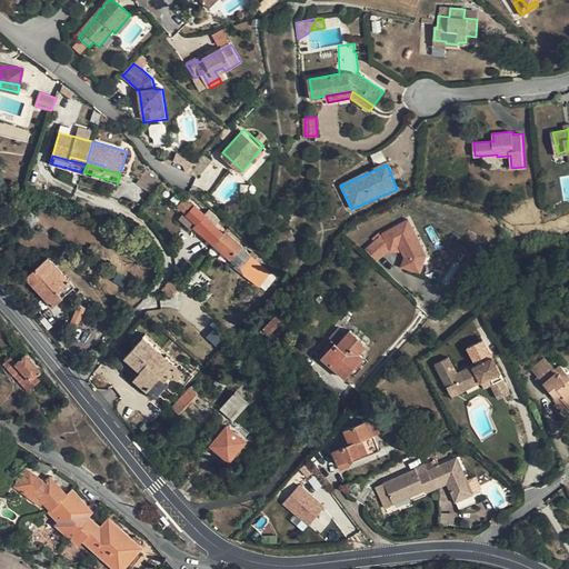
[(146,167),(138,179),(152,188),(160,176),(146,167)]
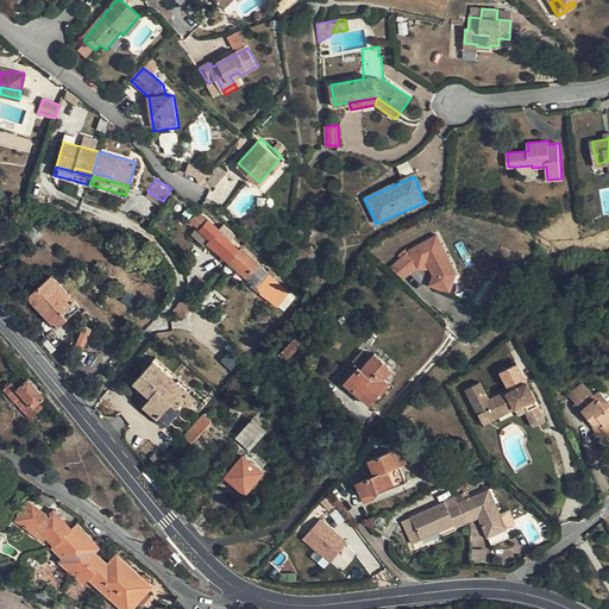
[(425,182),(418,184),(421,194),(428,190),(425,182)]
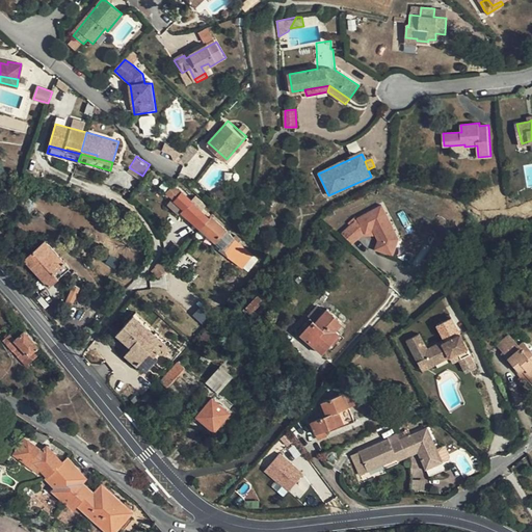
[(162,174),(156,167),(153,170),(158,177),(162,174)]
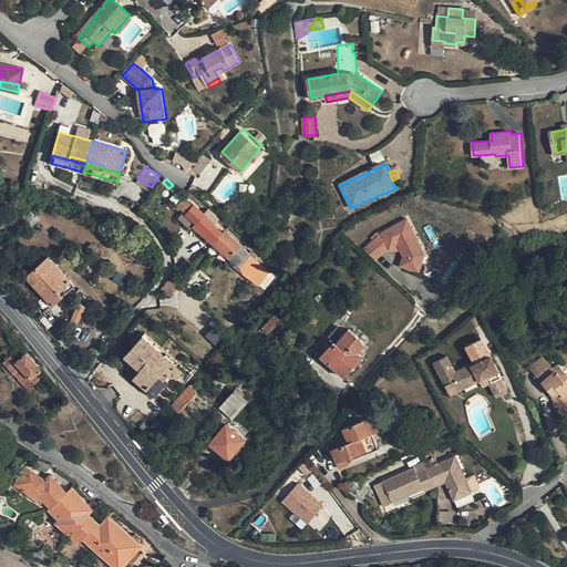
[(178,206),(181,208),(188,199),(186,197),(178,206)]
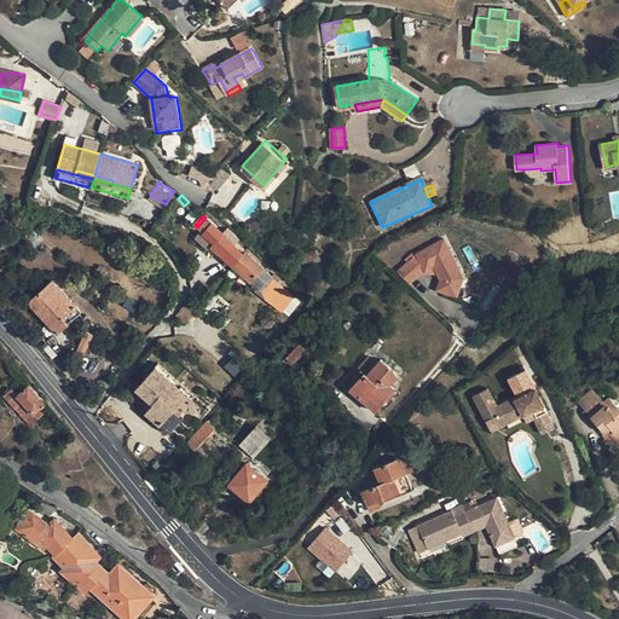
[(227,227),(225,230),(223,232),(206,218),(197,227),(214,242),(212,246),(233,265),(244,250),(227,236),(230,235),(232,230),(227,227)]
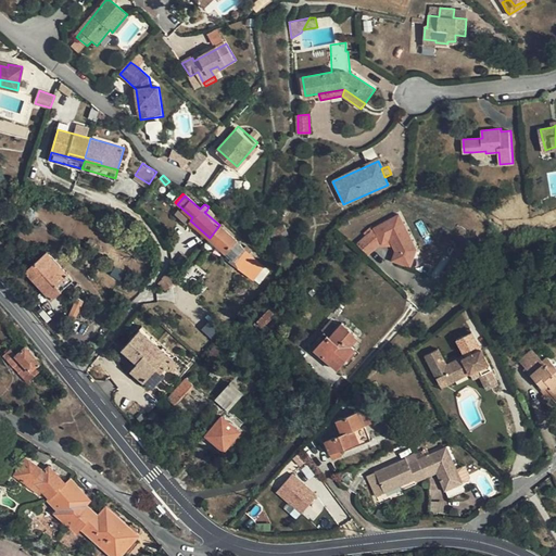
[(30,207),(23,218),(30,223),(37,212),(30,207)]
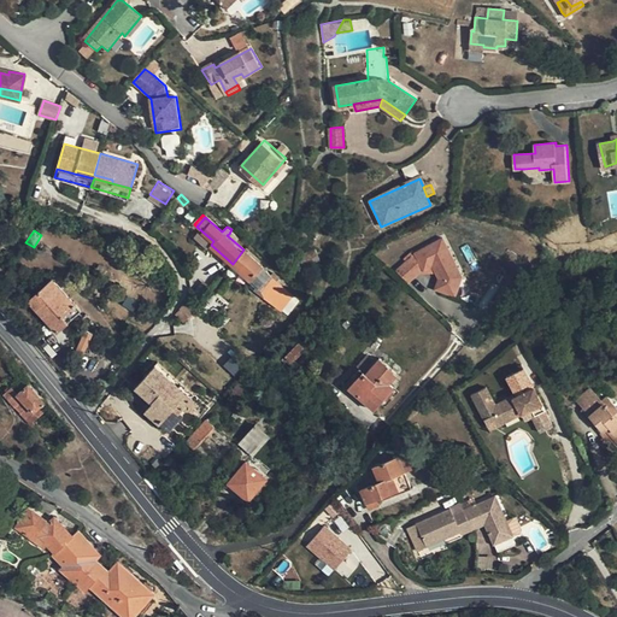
[(393,269),(406,282),(419,268),(429,264),(435,278),(433,288),(448,293),(456,268),(439,236),(411,250),(393,269)]
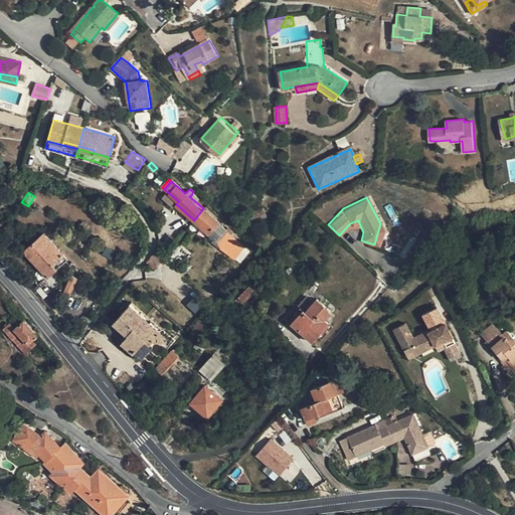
[(227,229),(205,207),(203,208),(194,220),(208,232),(206,236),(225,252),(236,238),(231,233),(233,231),(229,227),(227,229)]
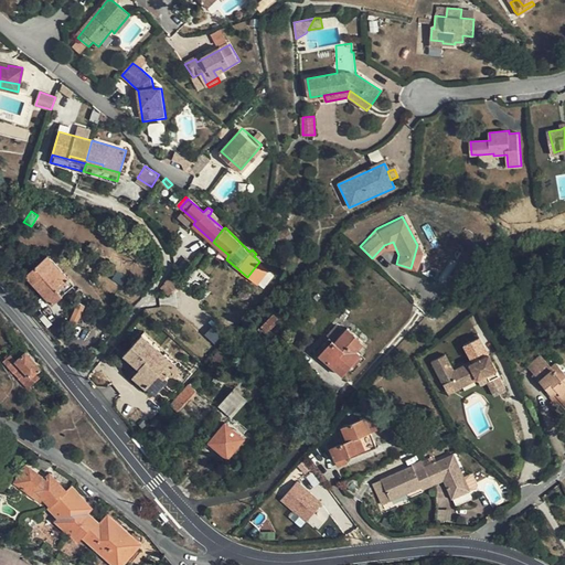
[(294,237),(289,227),(275,233),(278,243),(294,237)]
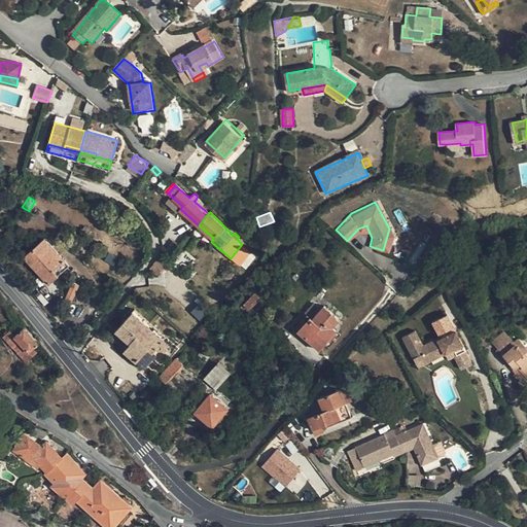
[(392,235),(389,229),(383,250),(387,251),(392,235)]
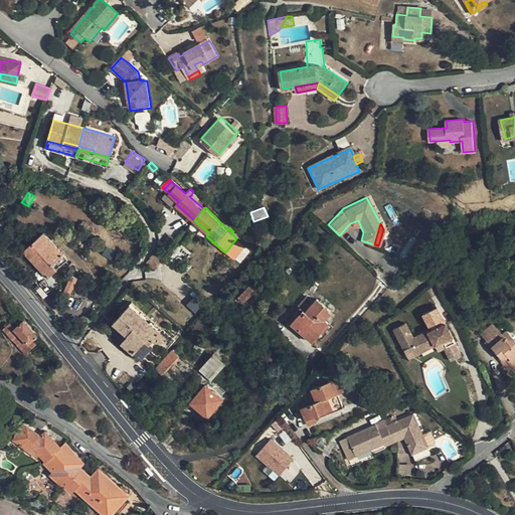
[(67,258),(44,231),(24,249),(48,276),(67,258)]
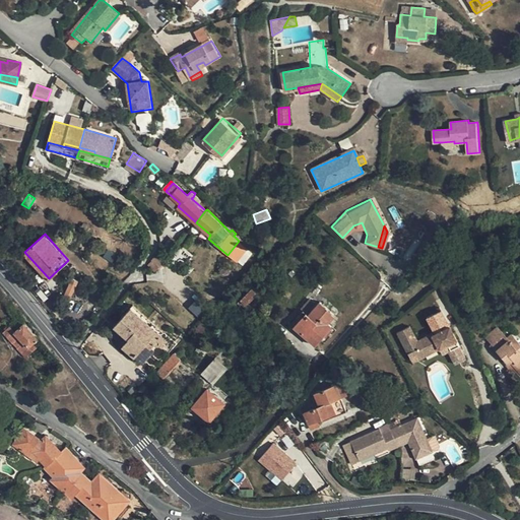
[(166,261),(158,254),(151,260),(158,267),(166,261)]
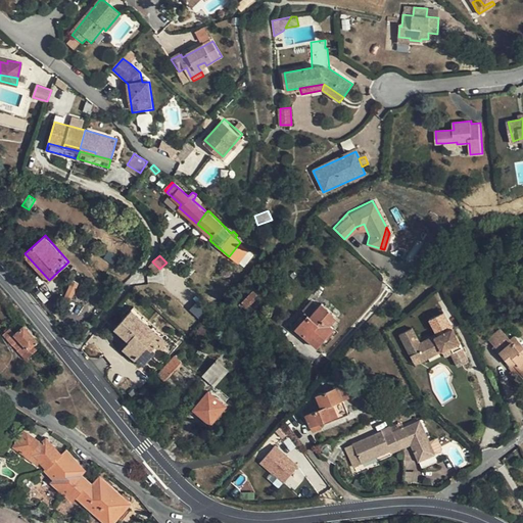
[(428,267),(431,265),(428,259),(419,267),(423,271),(428,267)]
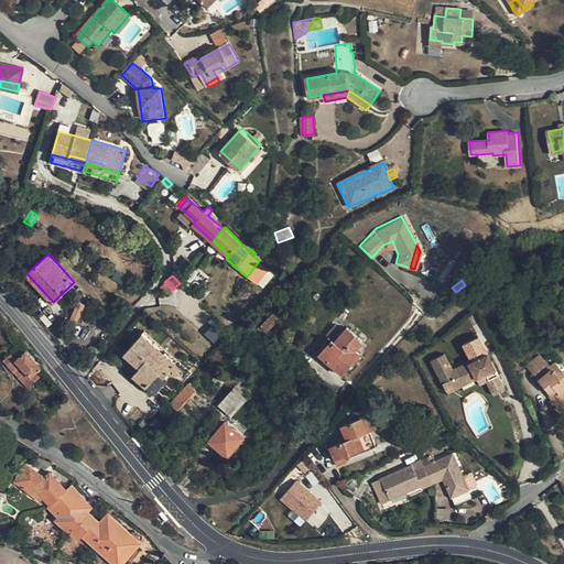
[(464,304),(470,299),(462,288),(456,292),(464,304)]
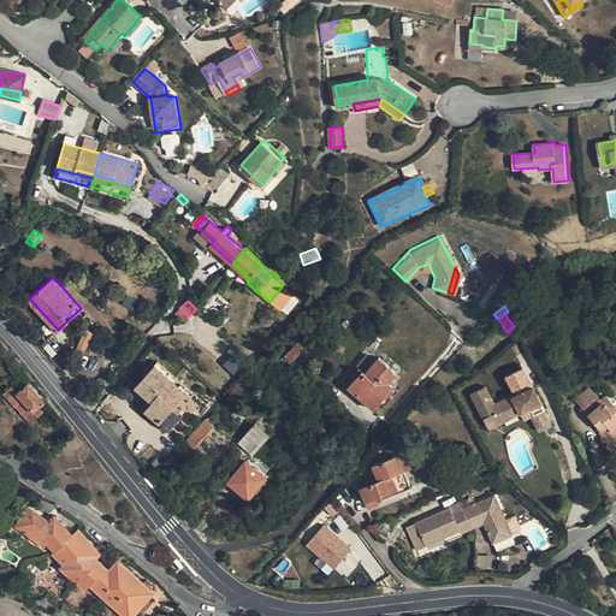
[(304,345),(300,342),(285,355),(290,360),(304,345)]
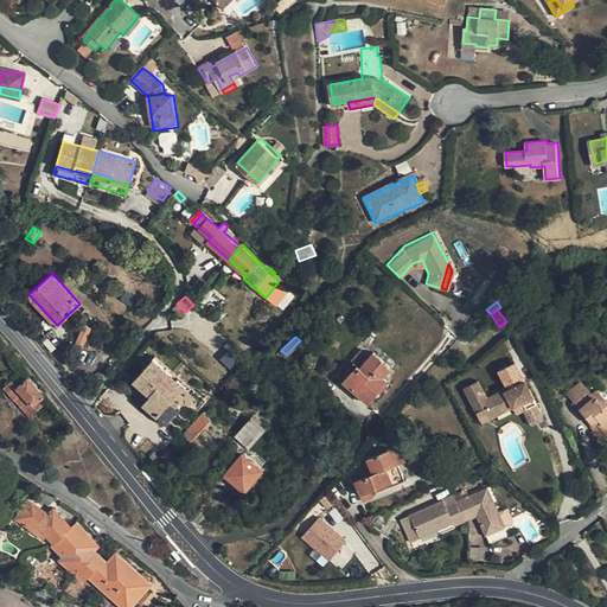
[(352,359),(355,362),(358,364),(360,366),(370,355),(362,347),(352,359)]
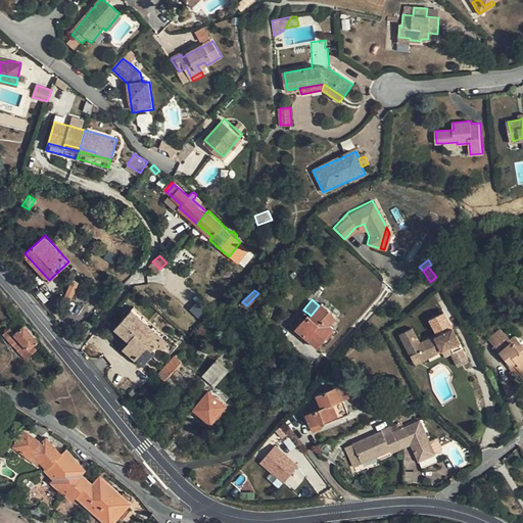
[(429,310),(436,322),(450,314),(443,301),(429,310)]
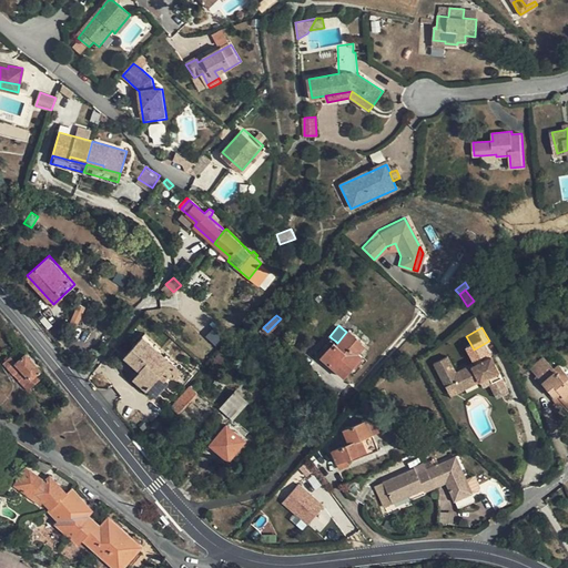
[(337,343),(335,341),(323,356),(345,375),(362,354),(358,352),(366,342),(350,328),(346,332),(337,343)]
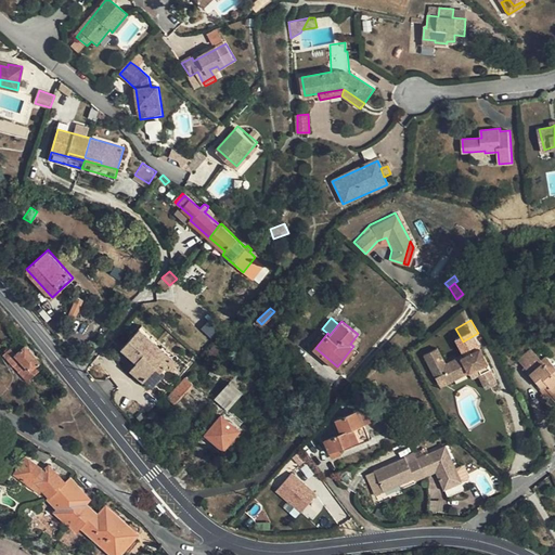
[(172,356),(140,326),(123,347),(138,361),(131,368),(152,386),(165,372),(162,369),(172,356)]
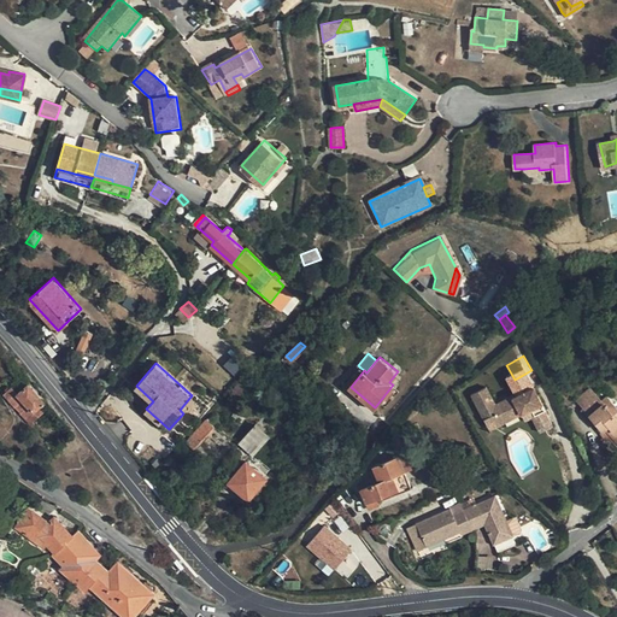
[(347,383),(351,387),(364,370),(360,368),(347,383)]
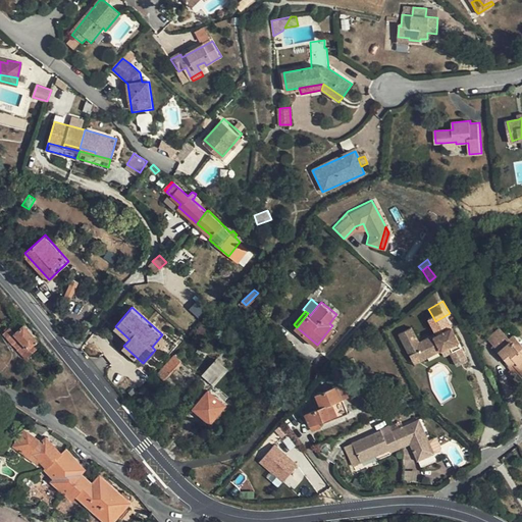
[(452,317),(450,313),(435,321),(438,325),(452,317)]
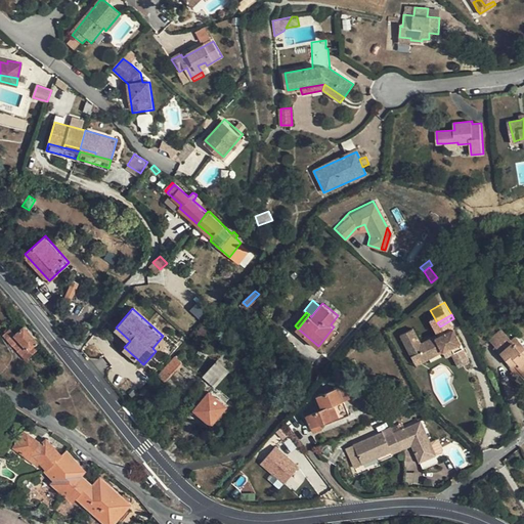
[(427,350),(429,353),(445,343),(449,347),(455,343),(465,336),(453,318),(440,326),(424,337),(415,322),(402,330),(418,355),(427,350)]
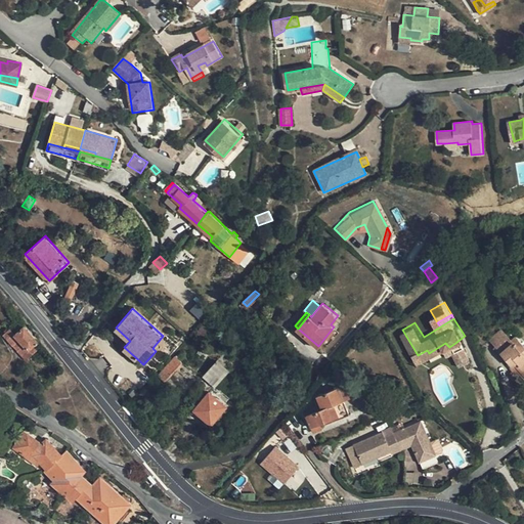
[(15,334),(19,338),(25,344),(29,348),(38,340),(25,325),(15,334)]
